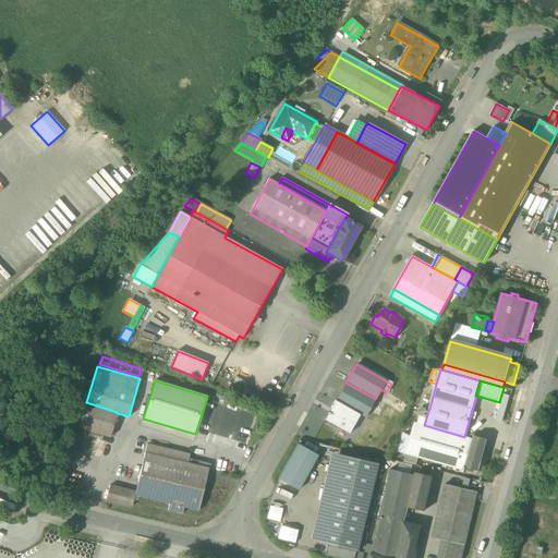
[(364,417),(375,399),(346,383),(336,401),(359,415),(364,417)]
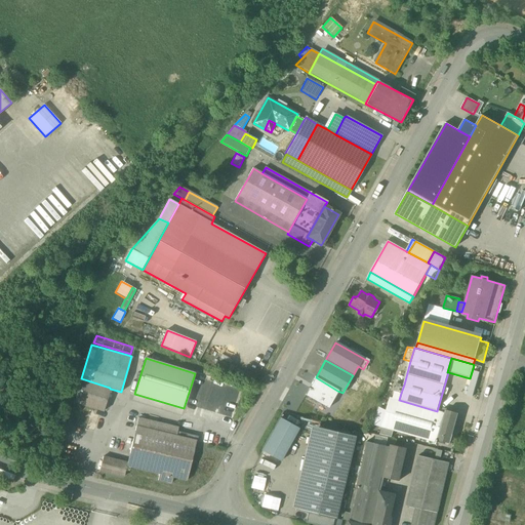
[(468,396),(472,397),(479,373),(474,371),(468,396)]
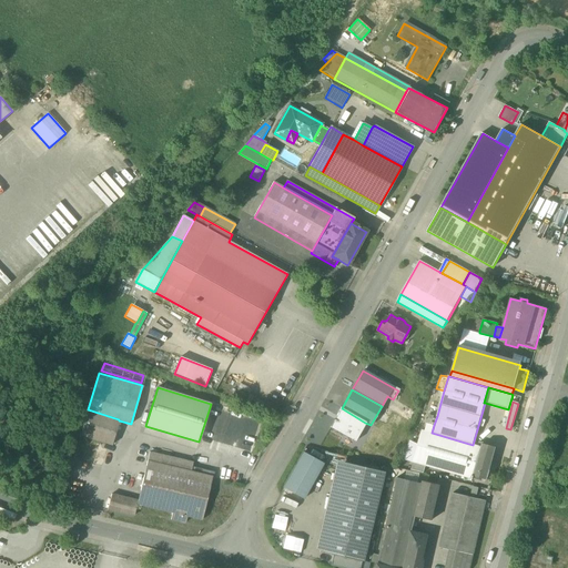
[(328,428),(354,443),(365,423),(342,408),(341,408),(328,428)]
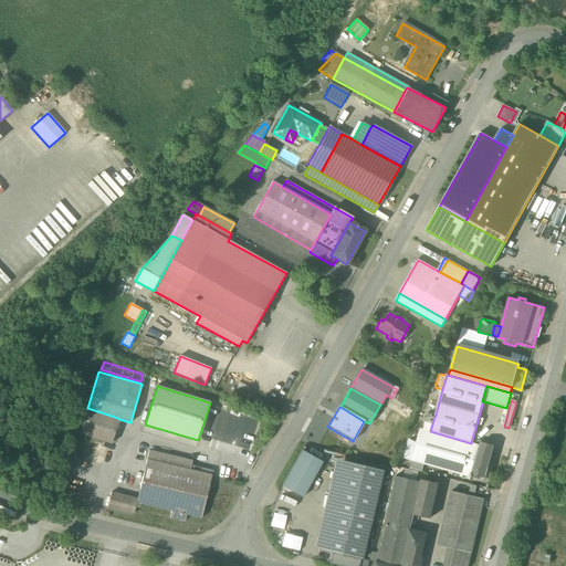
[(111,443),(118,419),(118,418),(87,408),(80,435),(111,443)]
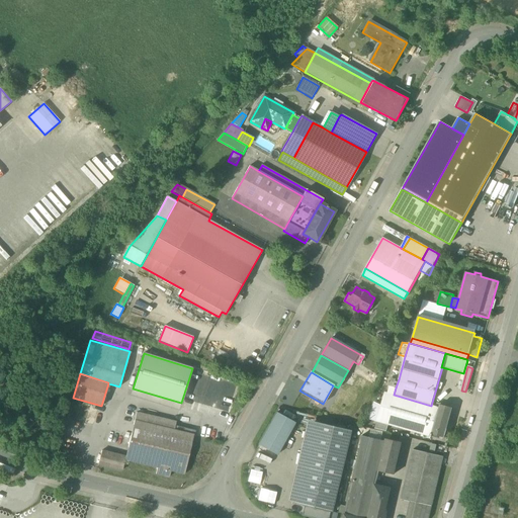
[(390,385),(396,387),(399,379),(392,377),(390,385)]
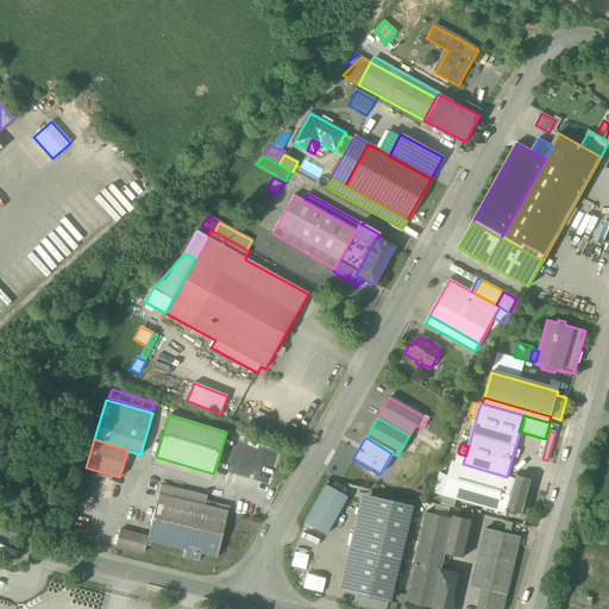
[(458,453),(456,462),(463,464),(465,456),(458,453)]
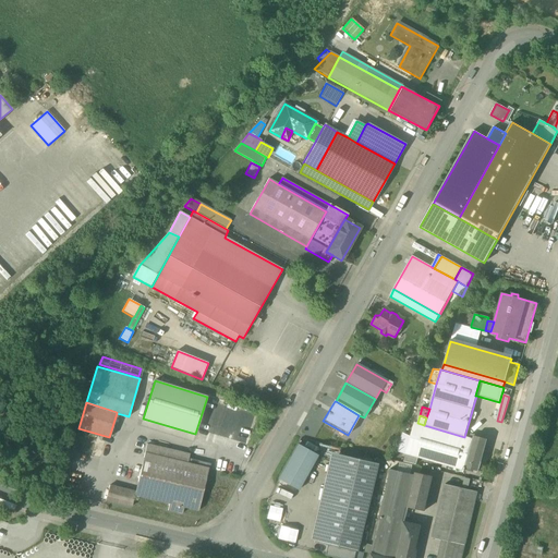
[(414,423),(411,437),(405,455),(417,458),(464,471),(465,468),(473,439),(464,437),(424,425),(417,423),(414,423)]
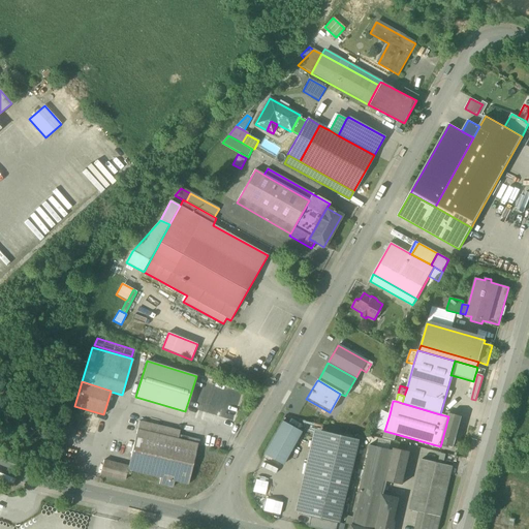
[(375,428),(384,431),(390,414),(382,410),(375,428)]
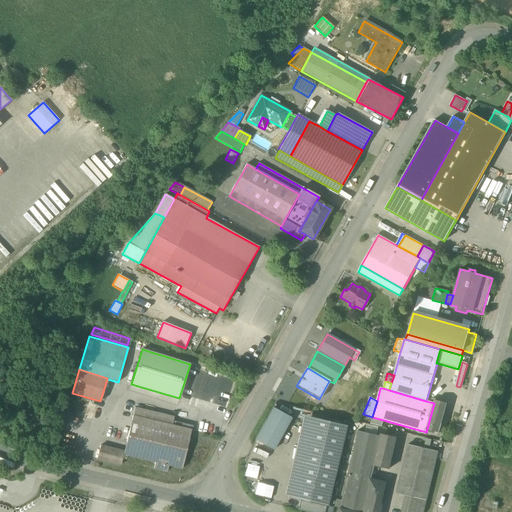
[(427,429),(438,432),(439,430),(441,424),(447,403),(435,400),(434,403),(427,429)]
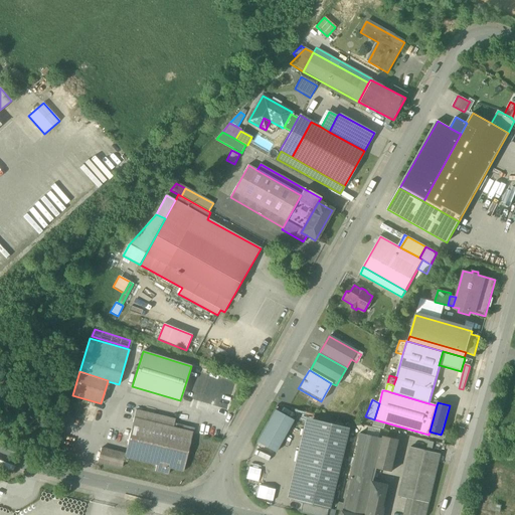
[(135,409),(133,417),(176,427),(176,424),(173,423),(174,418),(135,409)]
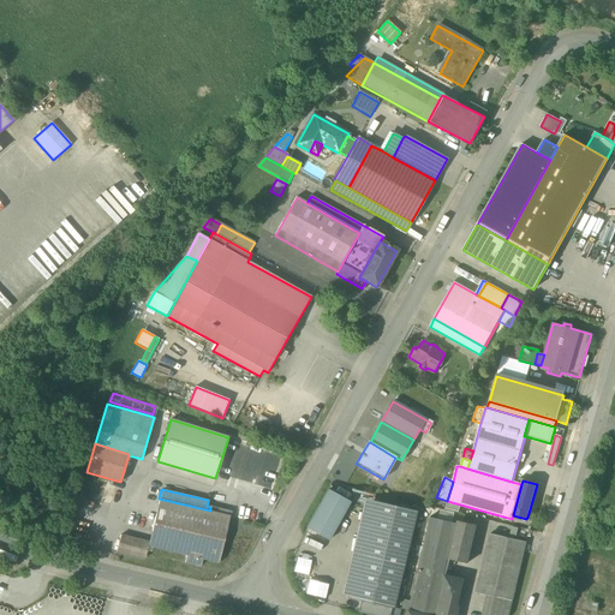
[(328,490),(306,529),(328,541),(351,502),(328,490)]
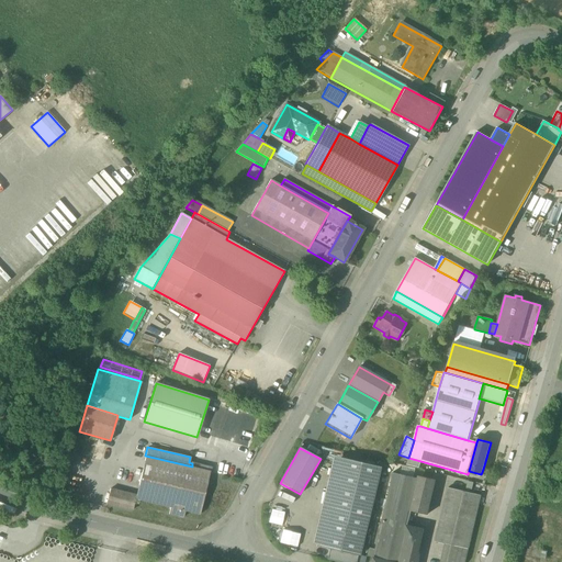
[(210,471),(192,467),(145,456),(135,495),(134,499),(169,508),(168,515),(182,518),(184,512),(199,515),(210,471)]
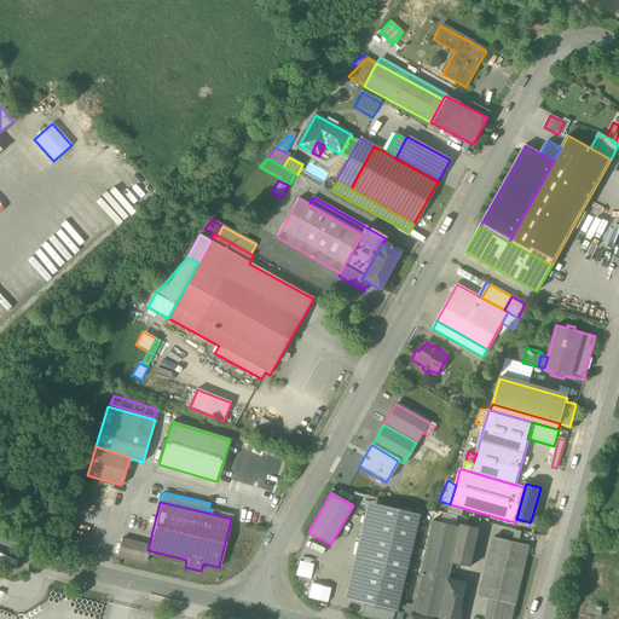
[(343,600),(352,601),(376,504),(366,502),(343,600)]
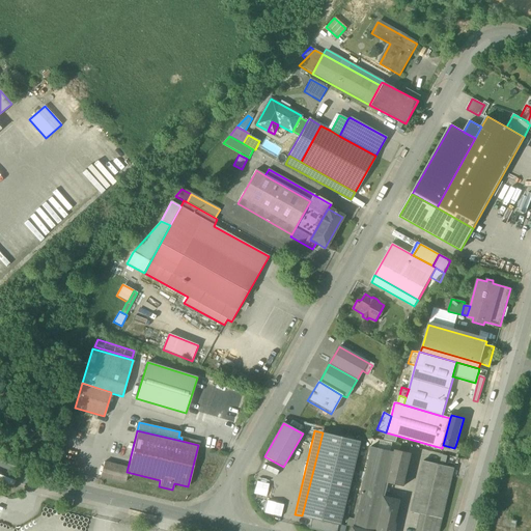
[(302,515),(311,519),(338,525),(339,525),(359,441),(323,432),(302,515)]
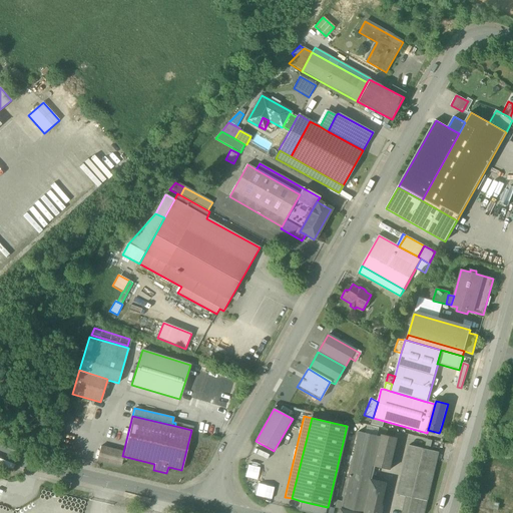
[(383,427),(384,421),(373,418),(371,424),(383,427)]
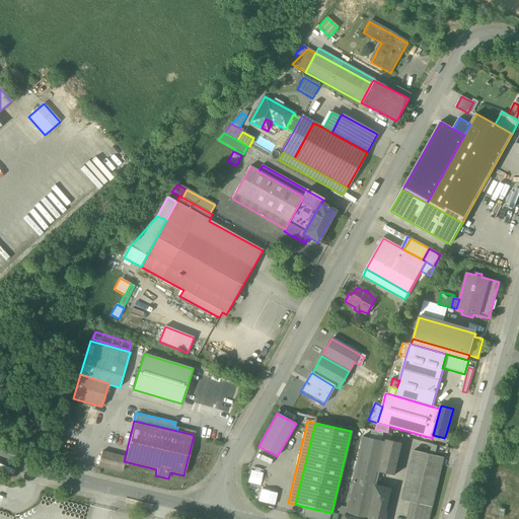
[(344,515),(344,516),(355,518),(368,518),(376,487),(380,472),(387,443),(386,442),(363,437),(346,508),(344,515)]
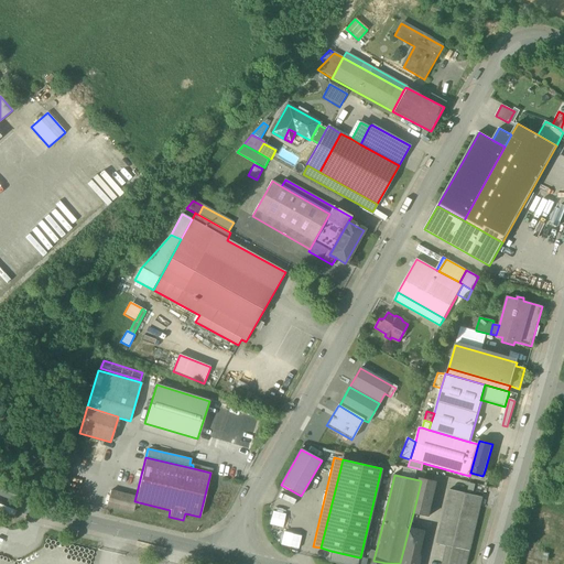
[(413,513),(429,517),(437,481),(420,478),(420,480),(421,481),(413,513)]
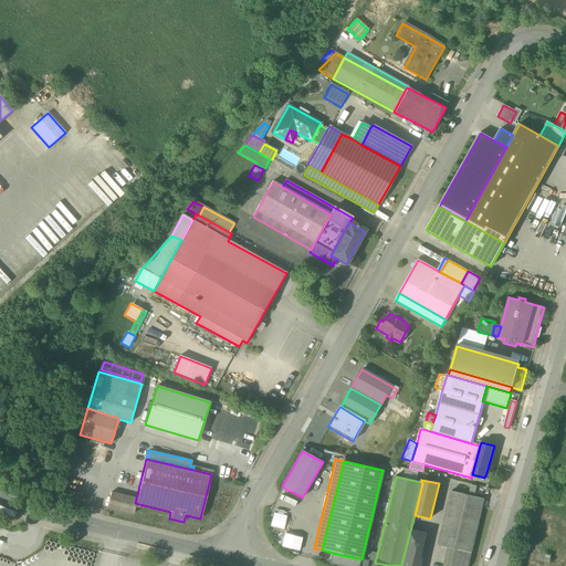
[(133,513),(135,503),(136,499),(111,492),(107,506),(133,513)]
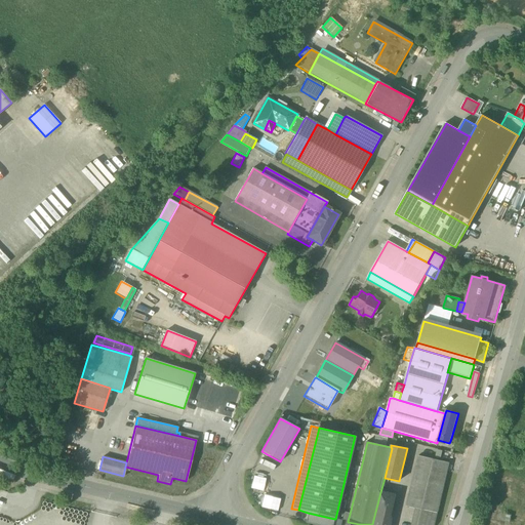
[(407,507),(418,510),(438,514),(449,463),(418,456),(407,507)]
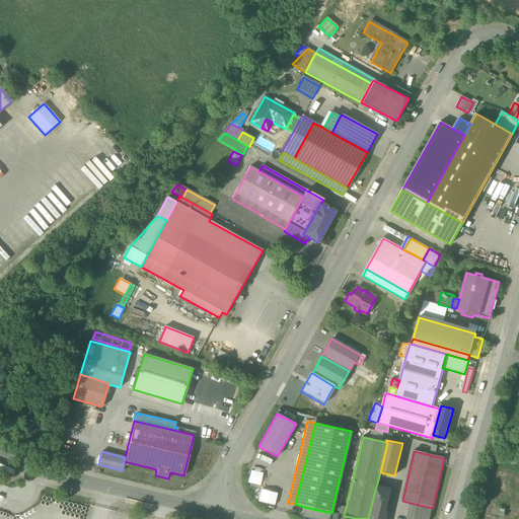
[(368,518),(383,518),(391,490),(376,487),(368,518)]
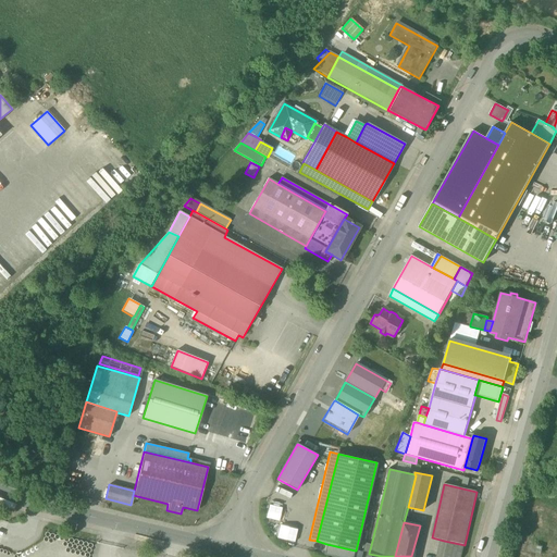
[(460,556),(465,545),(444,541),(440,556),(460,556)]
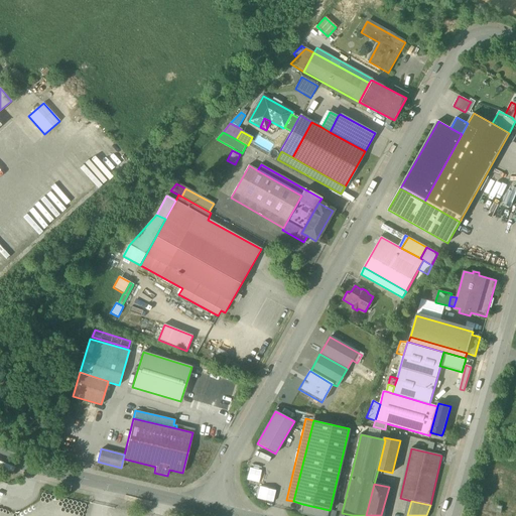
[(327,515),(329,510),(302,504),(300,514),(308,515),(327,515)]
